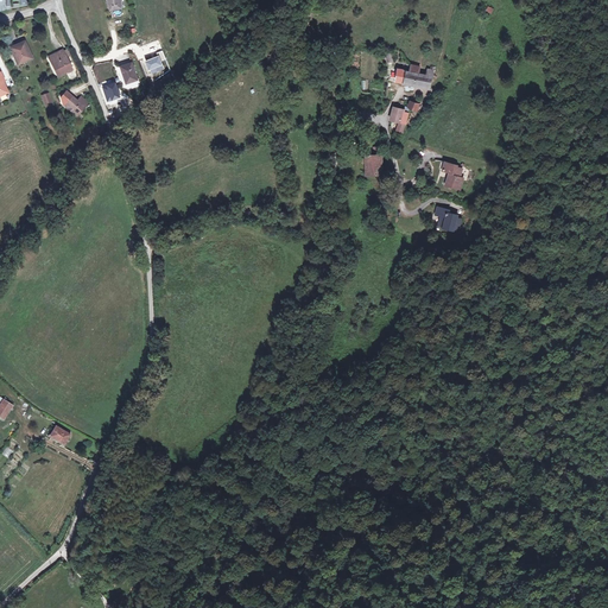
[(120,10),(118,0),(107,0),(109,8),(111,8),(112,12),(120,10)]
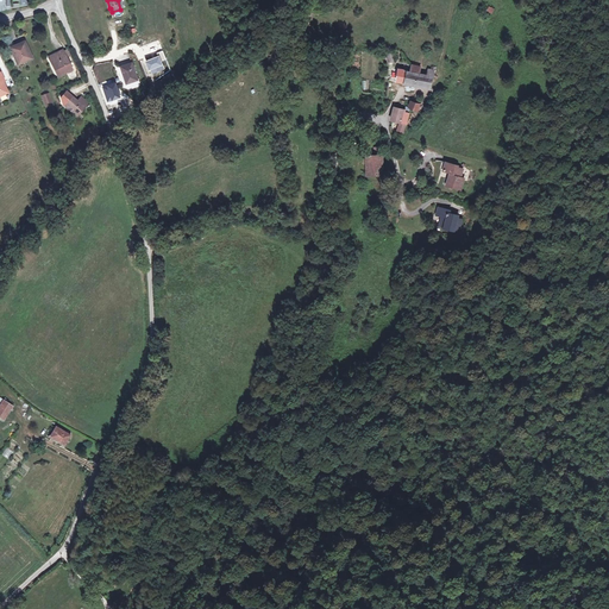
[(31,60),(24,43),(10,50),(14,60),(18,60),(20,64),(31,60)]
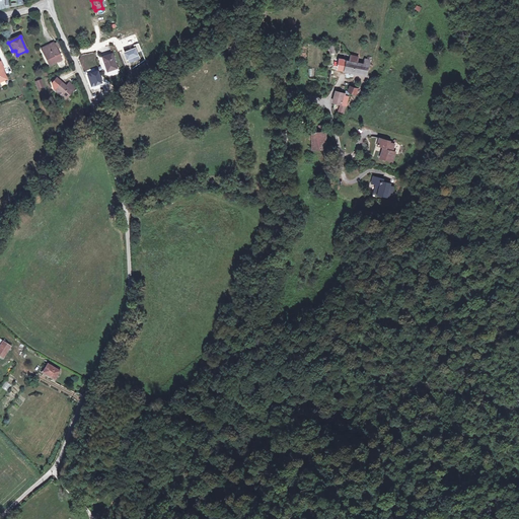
[(56,48),(54,43),(49,45),(48,45),(41,48),(48,64),(61,58),(56,48)]
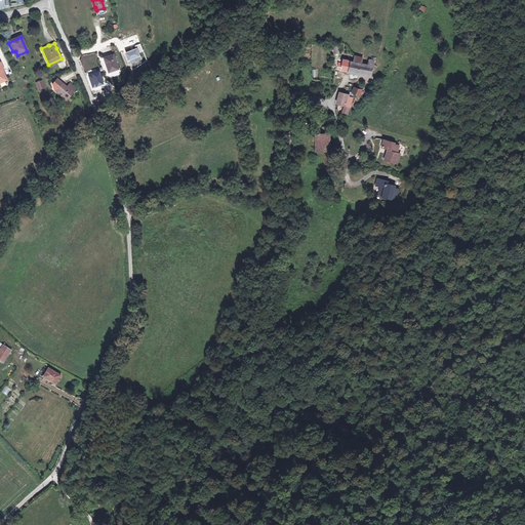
[(119,68),(115,54),(106,56),(110,71),(119,68)]
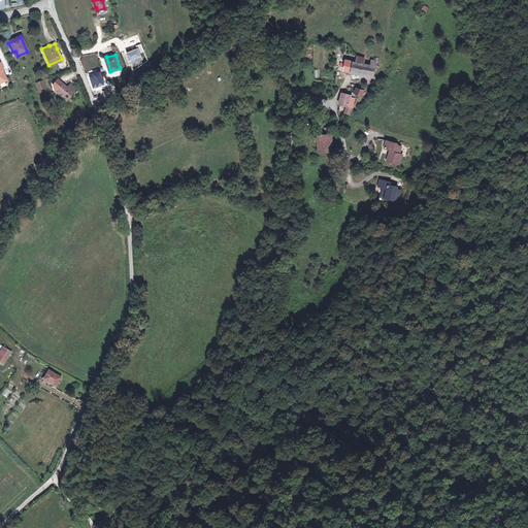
[(357,62),(355,61),(352,71),(373,76),(377,61),(372,60),(370,64),(365,63),(365,58),(358,56),(357,62)]
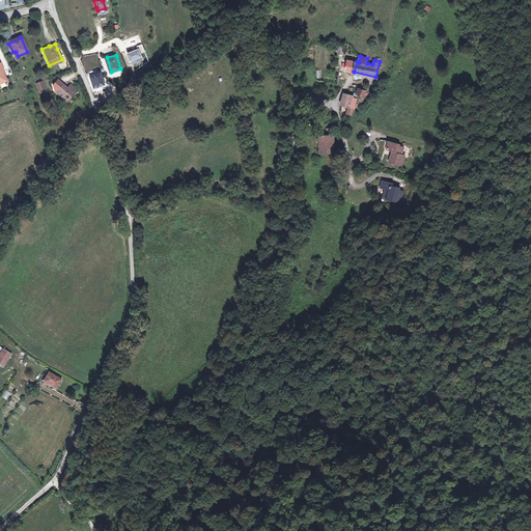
[(346,70),(354,72),(357,61),(353,60),(348,59),(347,63),(346,66),(346,70)]
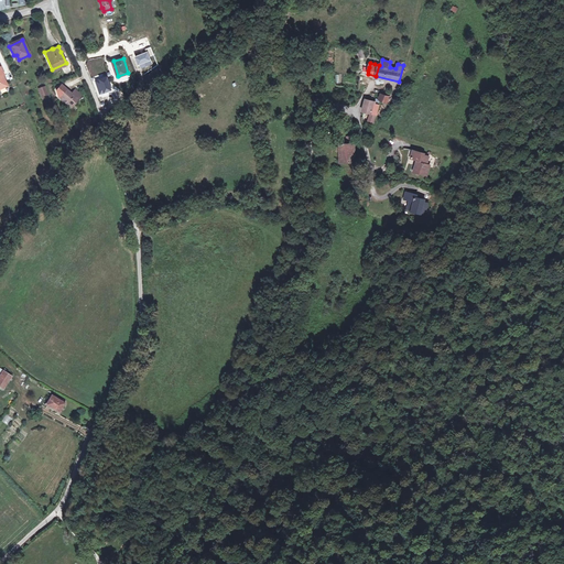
[(41,89),(45,99),(51,97),(46,87),(41,89)]
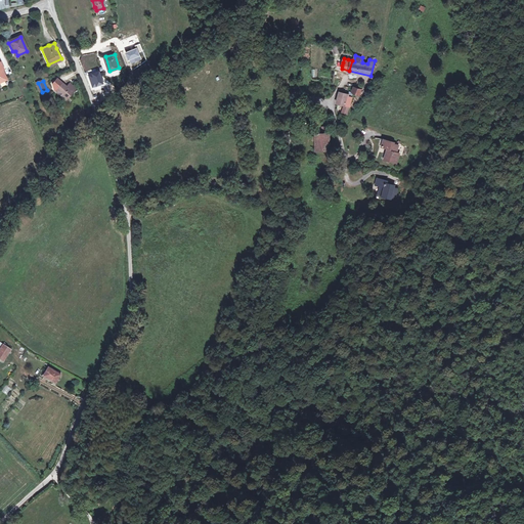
[(77,88),(71,83),(68,87),(62,84),(59,88),(57,91),(68,99),(77,88)]
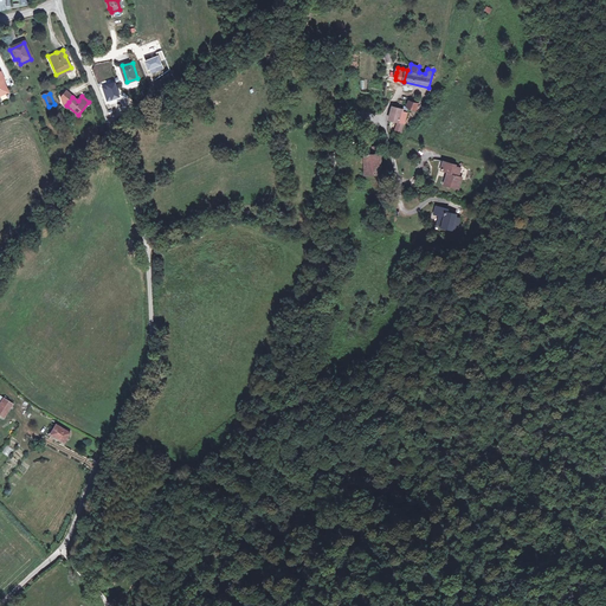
[(420,103),(411,98),(407,107),(417,111),(420,103)]
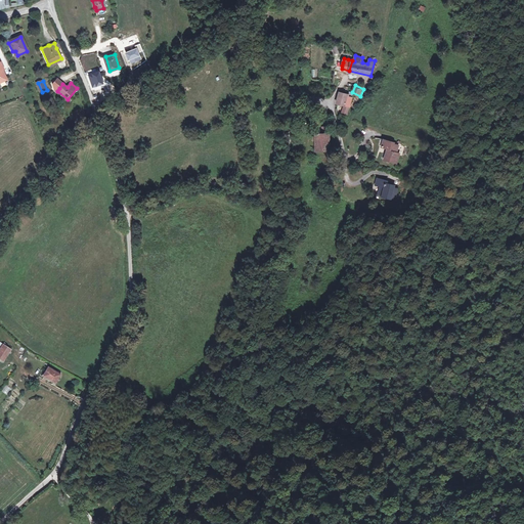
[(349,94),(340,92),(337,102),(350,106),(352,97),(348,96),(349,94)]
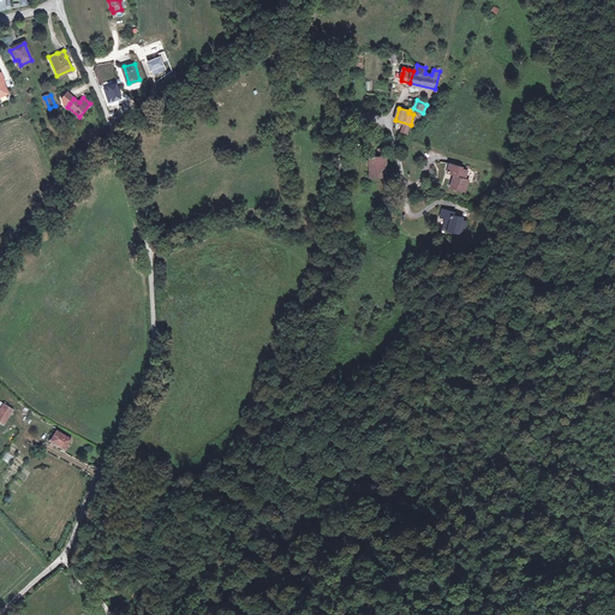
[(388,175),(387,156),(378,156),(370,156),(371,177),(388,175)]
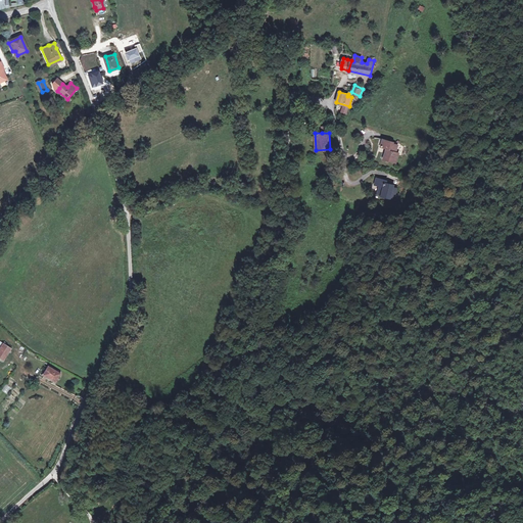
[(394,139),(385,137),(382,144),(389,146),(387,152),(386,152),(385,157),(397,161),(400,151),(397,150),(399,143),(394,141),(394,139)]
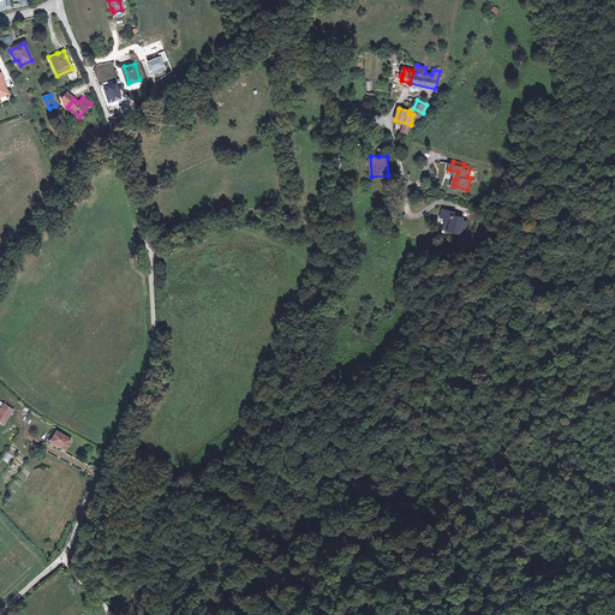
[(457,213),(443,209),(441,219),(447,220),(446,225),(452,227),(451,231),(466,234),(470,221),(465,220),(465,218),(455,215),(457,213)]
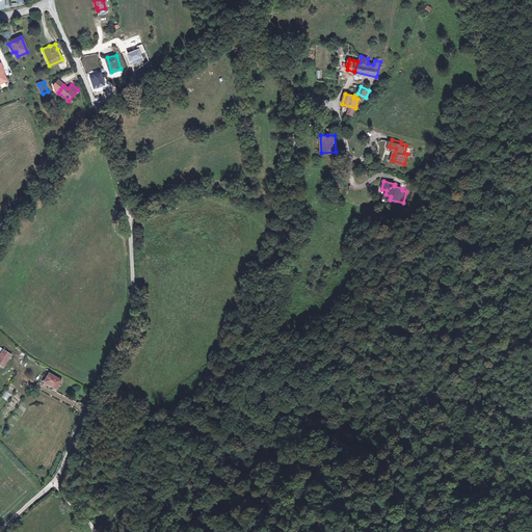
[(10,352),(2,347),(0,350),(0,362),(3,364),(10,352)]
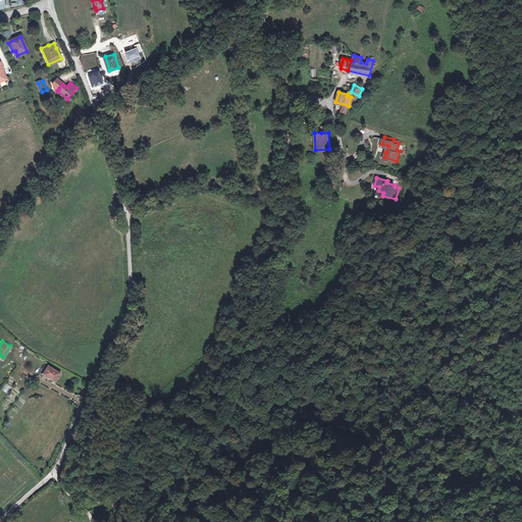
[(58,374),(47,367),(43,374),(54,381),(58,374)]
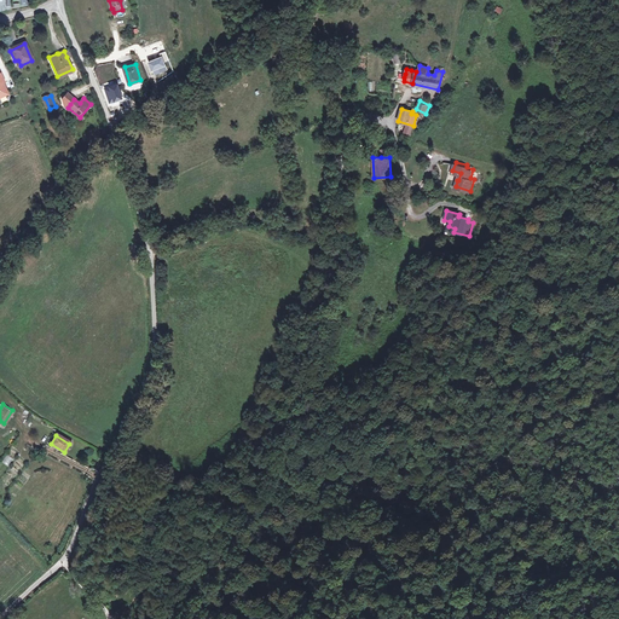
All buildings are outlined.
